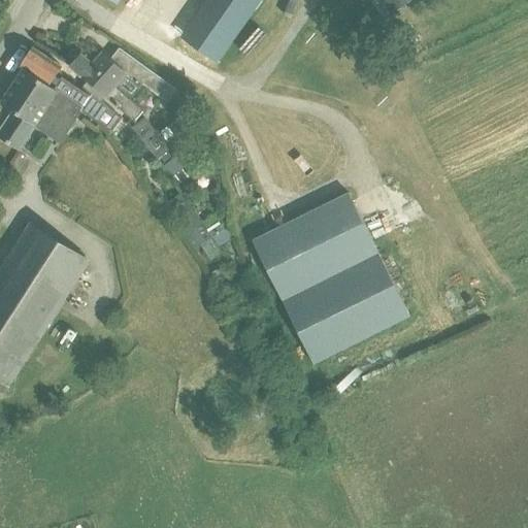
[(207,0),(182,37),(219,63),(262,0),(207,0)]
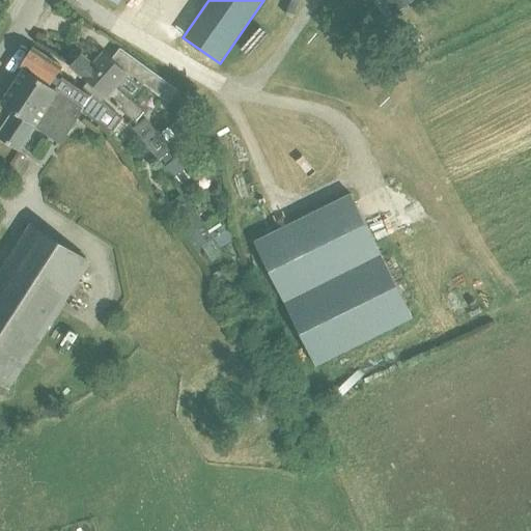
[(389,0),(398,12),(416,0),(389,0)]
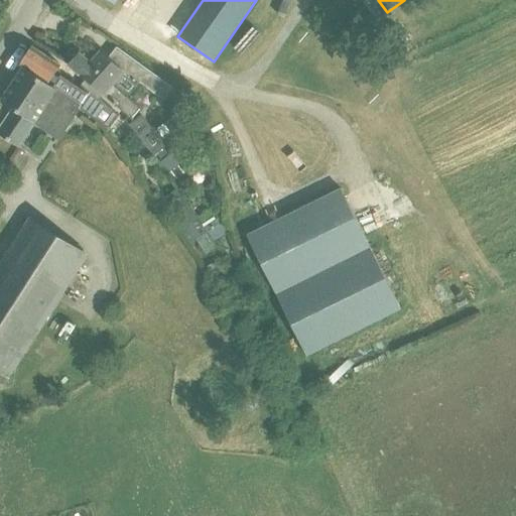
[(61,67),(33,47),(22,65),(59,91),(81,105),(79,109),(80,109),(109,130),(120,116),(84,84),(81,88),(61,77),(58,81),(53,77),(61,67)]
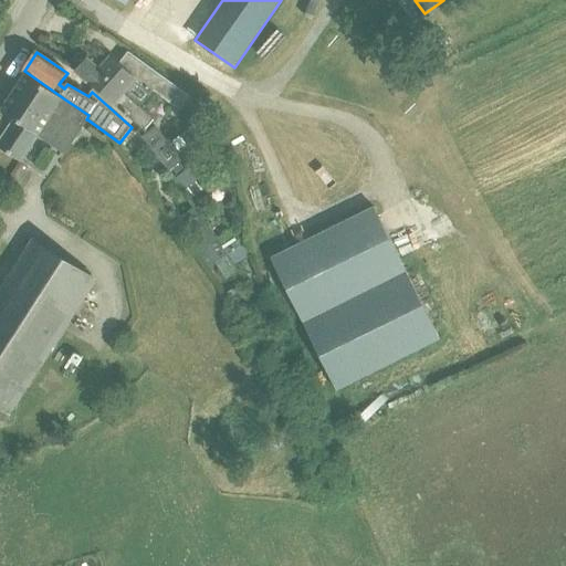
[(180,111),(191,96),(129,52),(121,65),(112,58),(101,70),(87,59),(76,71),(144,132),(155,119),(124,92),(135,80),(142,86),(144,84),(180,111)]
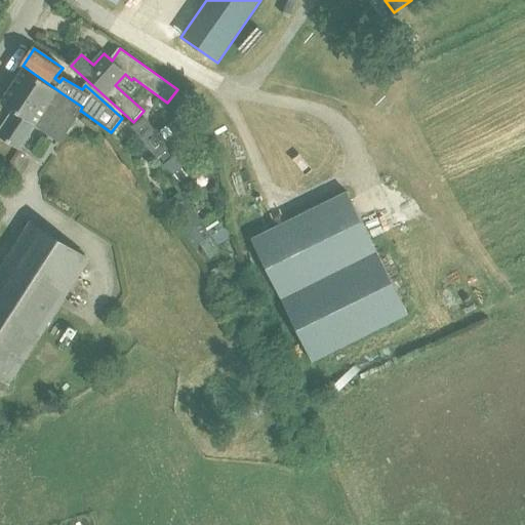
[(61,92),(23,66),(22,68),(25,69),(1,104),(13,111),(0,131),(0,137),(19,151),(36,126),(50,135),(58,122),(69,129),(81,111),(80,111),(82,107),(61,92)]
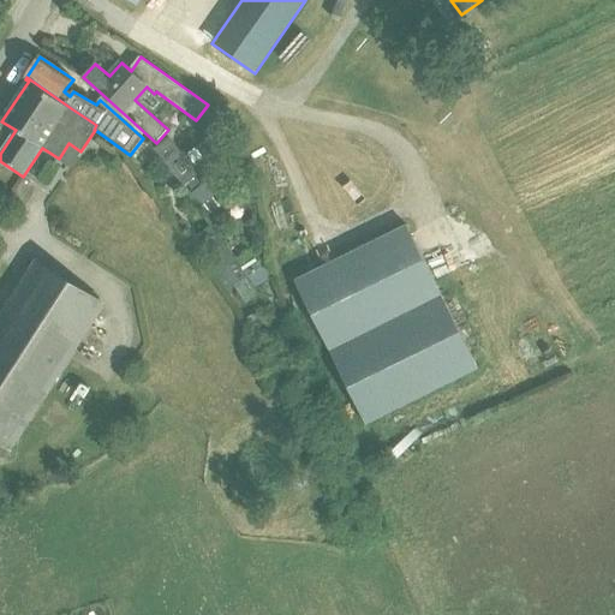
[(167,141),(155,150),(183,185),(184,184),(185,185),(196,177),(167,141)]
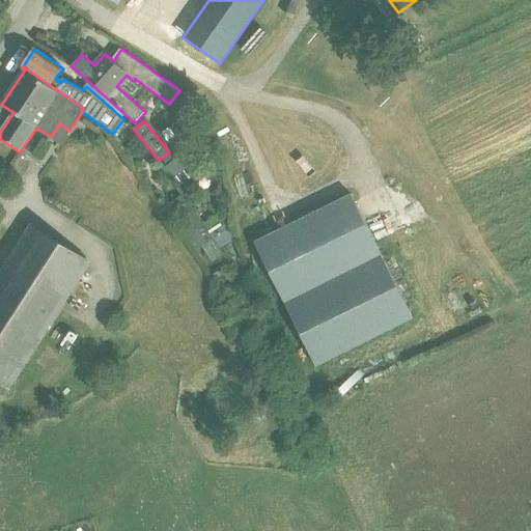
[(175,160),(167,166),(183,186),(191,179),(175,160)]
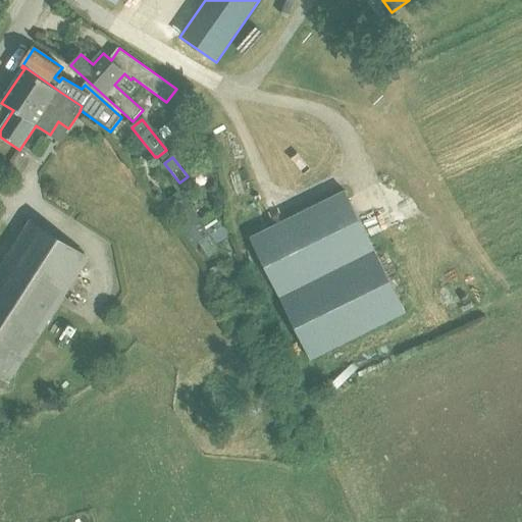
[(309,360),(405,313),(346,192),(250,239),(251,242),(263,267),(309,360)]
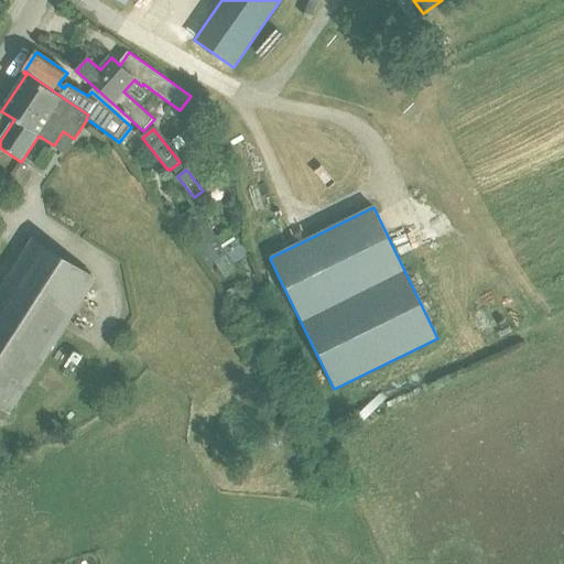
[(235,239),(221,248),(234,266),(247,258),(235,239)]
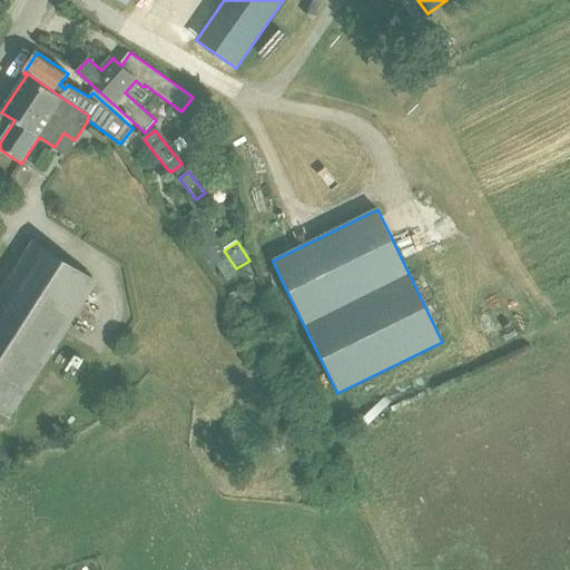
[(0,411),(10,419),(98,284),(35,244),(0,297),(0,411)]
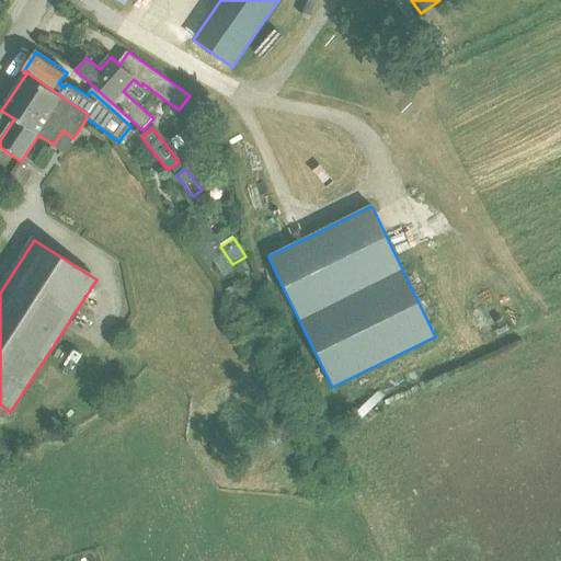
[(270,260),(260,265),(273,293),(283,287),(270,260)]
